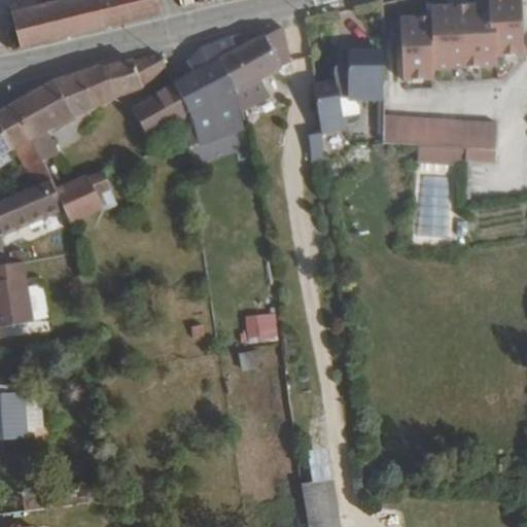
[(73,29),(66,0),(58,0),(38,5),(45,35),(73,29)]
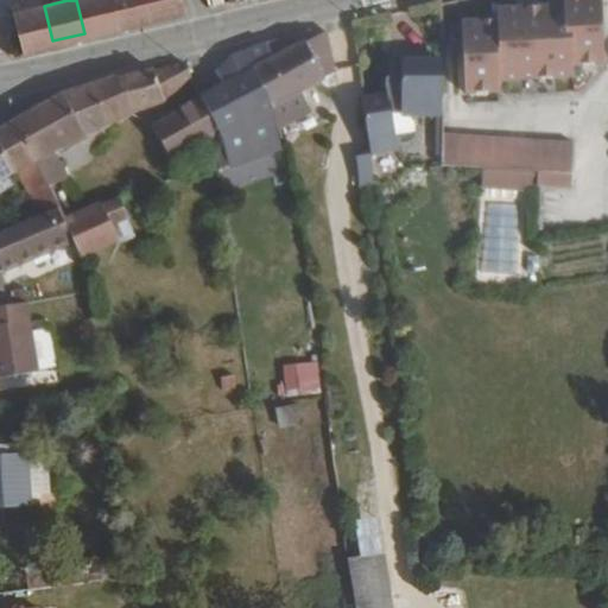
[(119,25),(115,0),(76,0),(84,33),(119,25)]
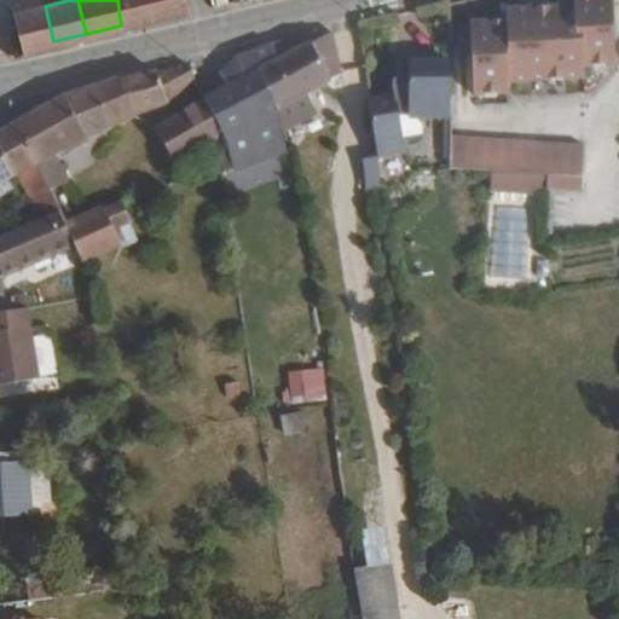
[(117,0),(121,25),(189,10),(186,0),(117,0)]
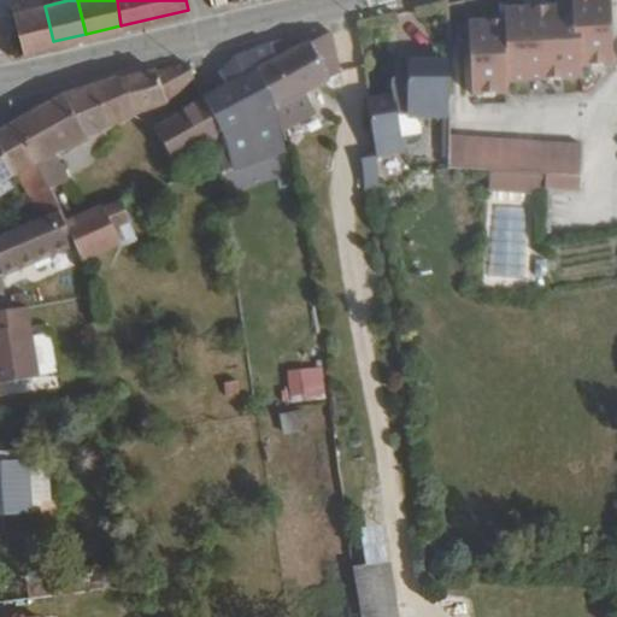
[(506,81),(582,80),(582,68),(615,68),(612,0),(575,0),(576,0),(559,0),(559,9),(507,10),(507,21),(472,22),(472,93),(507,93),(506,81)]
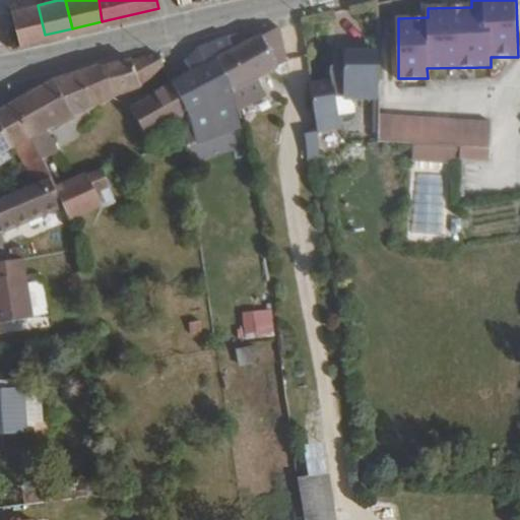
[(45,35),(38,5),(9,12),(15,42),(45,35)]
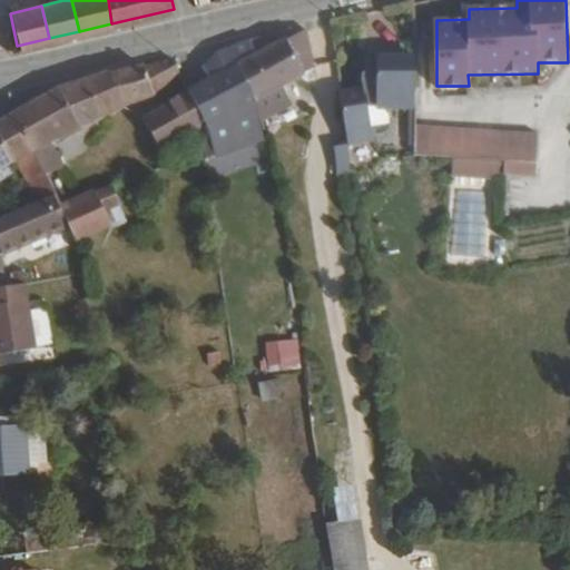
[(259,96),(318,65),(308,27),(275,43),(267,30),(249,39),(259,96)]
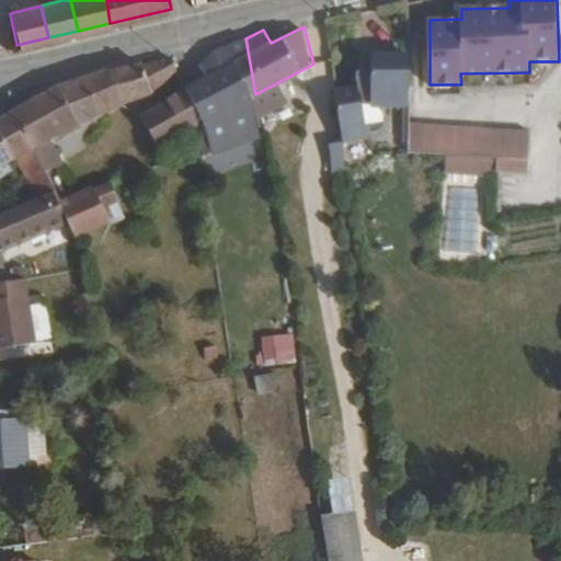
[(255,94),(245,38),(228,48),(207,61),(214,75),(190,89),(206,122),(255,94)]
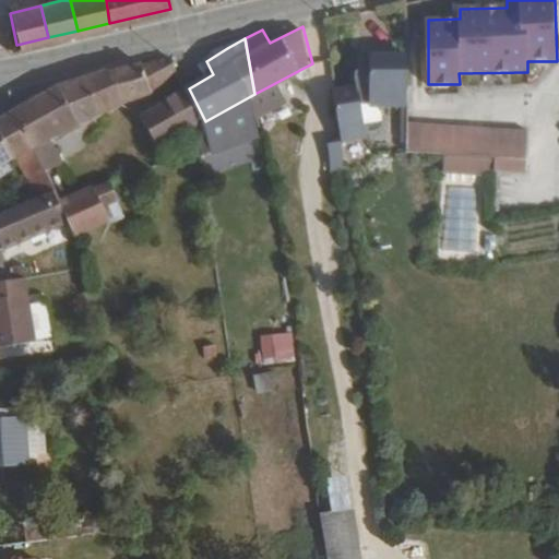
[(407,105),(407,52),(368,52),(368,68),(361,67),(356,71),(355,73),(354,76),(355,81),(356,84),(335,86),(341,134),(341,138),(365,134),(365,126),(369,128),(372,128),(379,125),(382,121),(383,114),(383,111),(380,106),(407,105)]
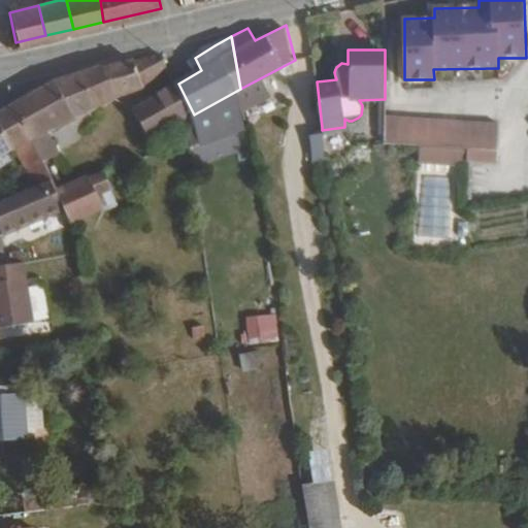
[(166,60),(163,52),(99,67),(60,80),(0,111),(0,116),(43,161),(60,151),(46,131),(51,129),(52,130),(54,130),(56,129),(56,126),(112,98),(146,87),(166,60)]
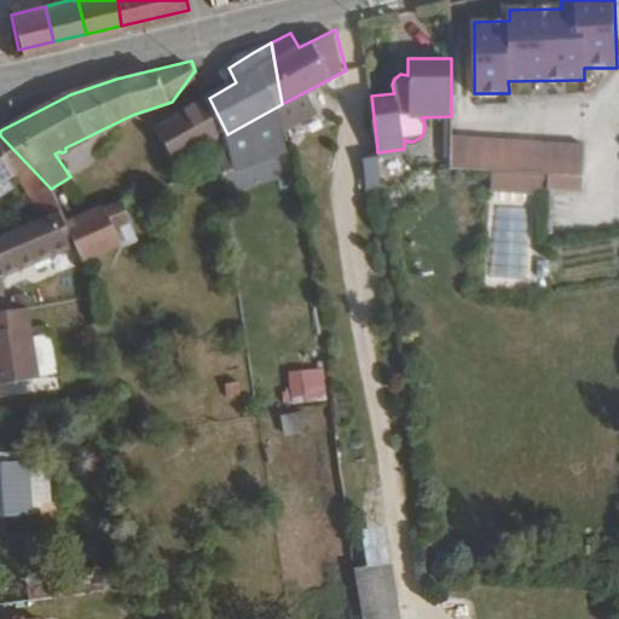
[(227,134),(209,98),(165,125),(178,150),(181,156),(190,152),(219,139),(227,134)]
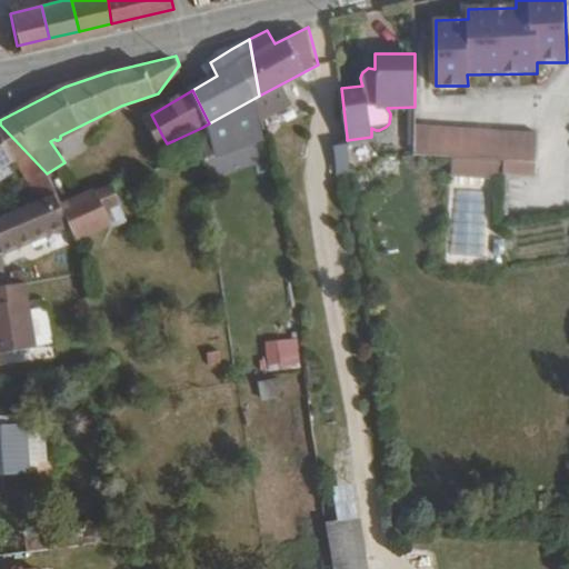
[(47,173),(0,125),(0,170),(9,166),(16,162),(45,198),(60,191),(47,173)]
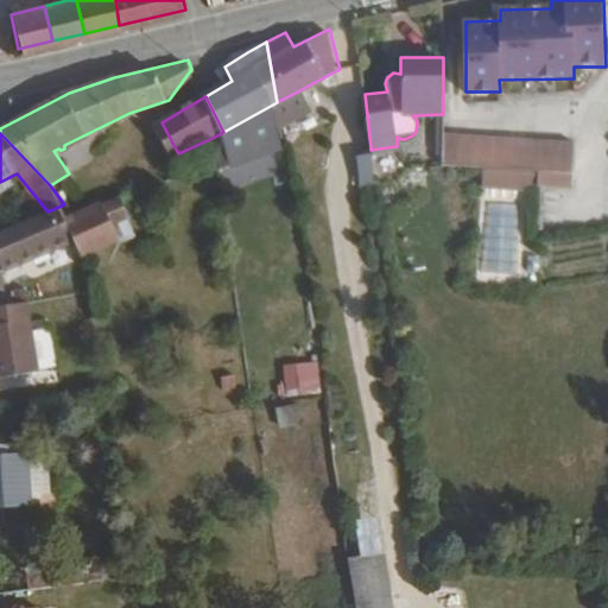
[(571,184),(570,138),(442,137),(442,170),(539,171),(540,184),(571,184)]
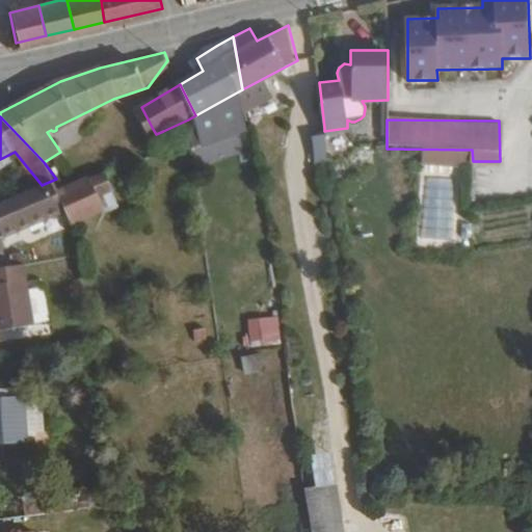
[(324,131),(324,128),(311,130),(312,140),(317,139),(318,145),(326,143),(324,131)]
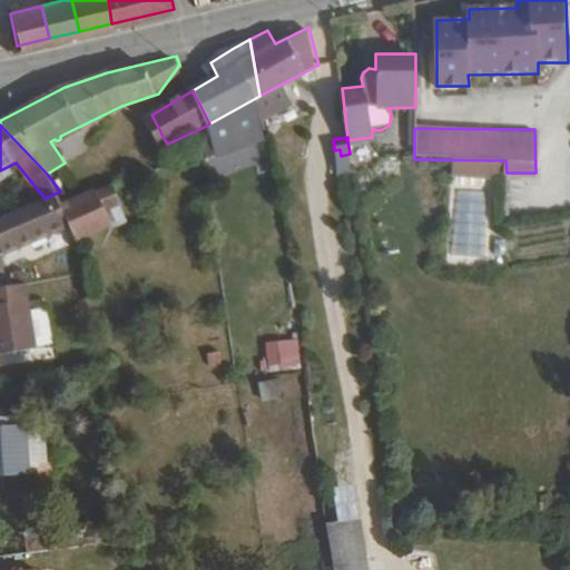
[(180,158),(175,140),(167,144),(164,138),(145,148),(155,168),(180,158)]
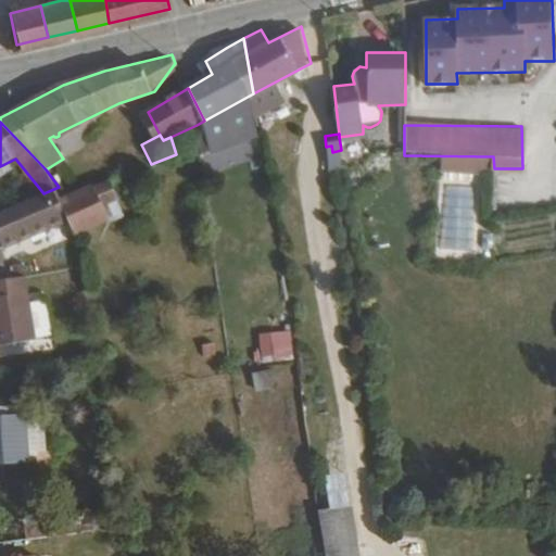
[(0,178),(13,173),(9,162),(0,166),(0,178)]
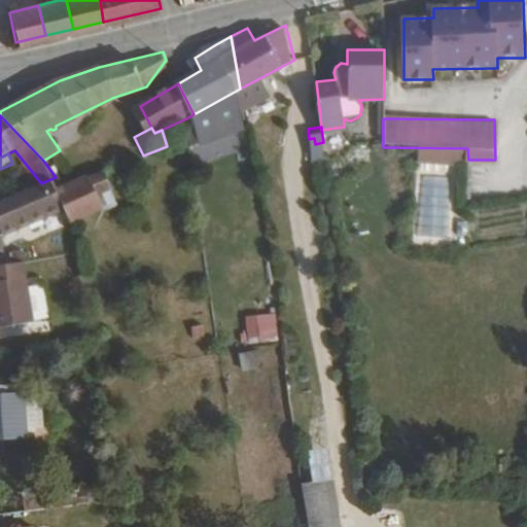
[(217,174),(214,160),(197,163),(199,172),(206,170),(207,177),(217,174)]
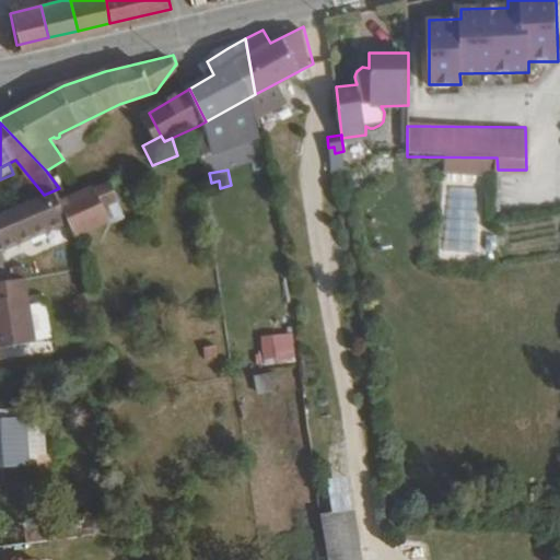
[(115,223),(109,208),(128,200),(119,178),(67,199),(73,211),(76,218),(79,236),(115,223)]
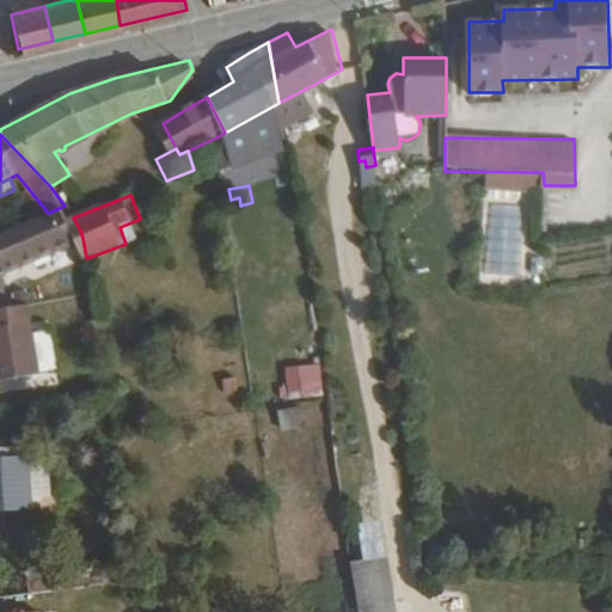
[(78,240),(65,206),(48,213),(0,233),(0,246),(6,263),(8,269),(78,240)]
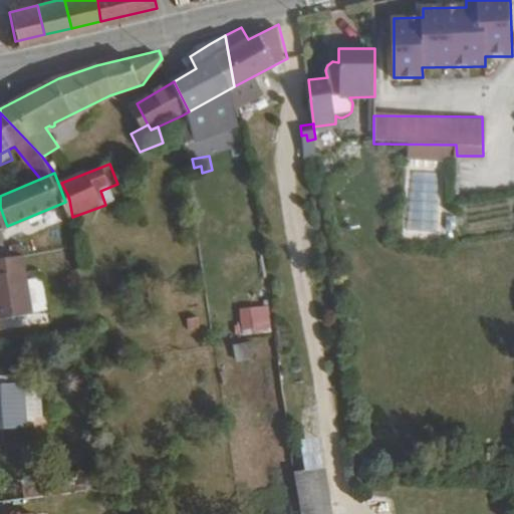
[(0,313),(30,310),(24,253),(0,257),(0,313)]
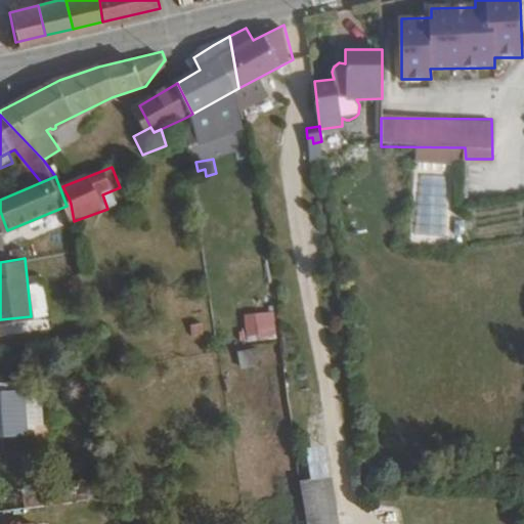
[(42,281),(30,282),(32,312),(45,310),(42,281)]
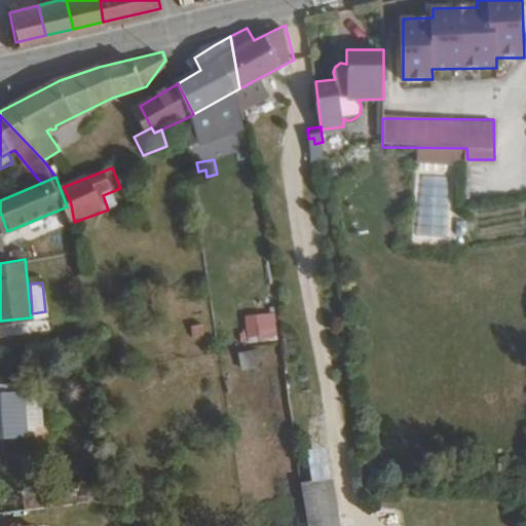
[(249,336),(271,331),(266,311),(245,317),(249,336)]
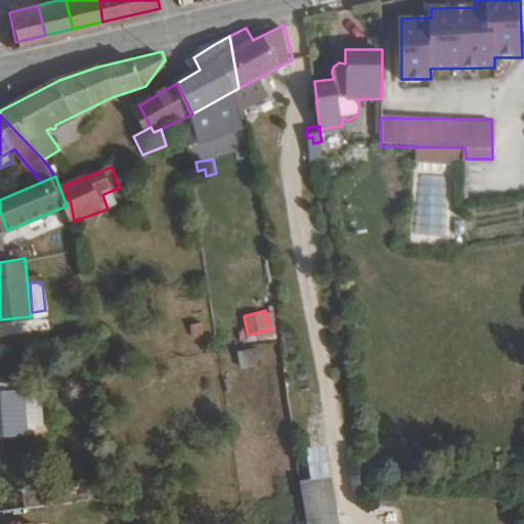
[(241,368),(261,364),(256,347),(236,352),(241,368)]
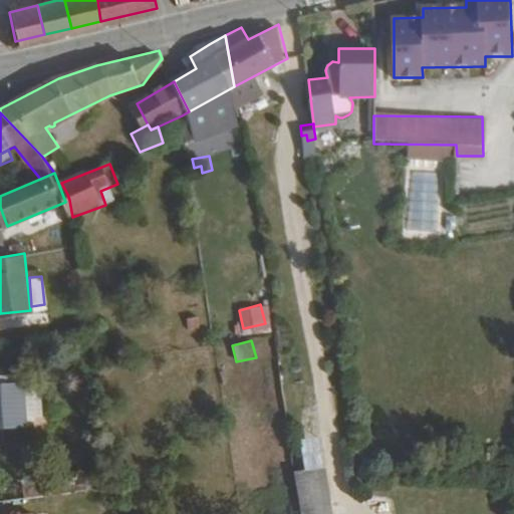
[(0,391),(0,430),(21,429),(17,390),(0,391)]
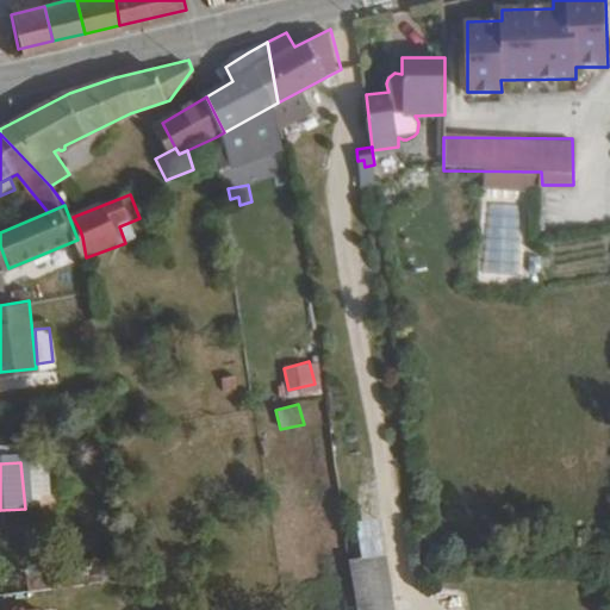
[(386,609),(380,556),(347,560),(353,609),(386,609)]
